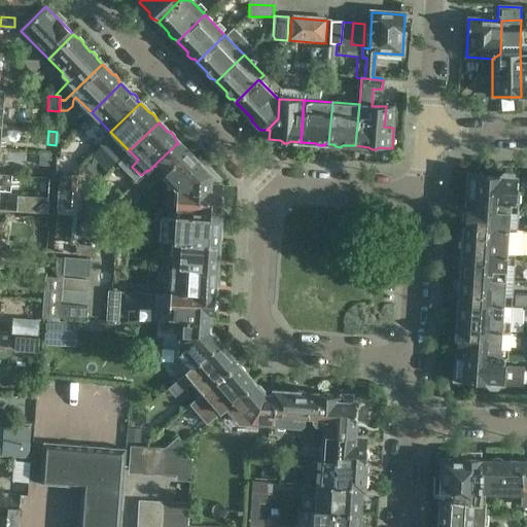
[(177,143),(154,165),(155,166),(154,166),(159,170),(161,173),(162,172),(163,172),(184,151),(184,150),(185,149),(182,147),(178,143),(177,144),(177,143)]
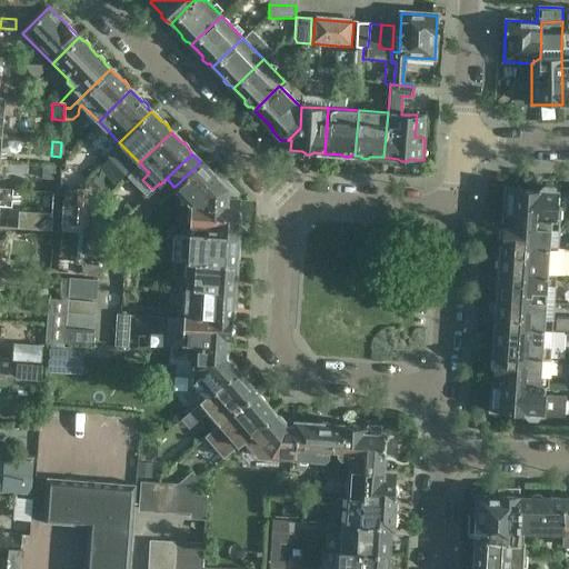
[(173,187),(191,203),(223,205),(223,198),(233,199),(233,198),(233,193),(227,187),(226,188),(220,182),(222,181),(213,173),(212,175),(200,161),(199,162),(199,163),(176,186),(175,186),(173,187)]
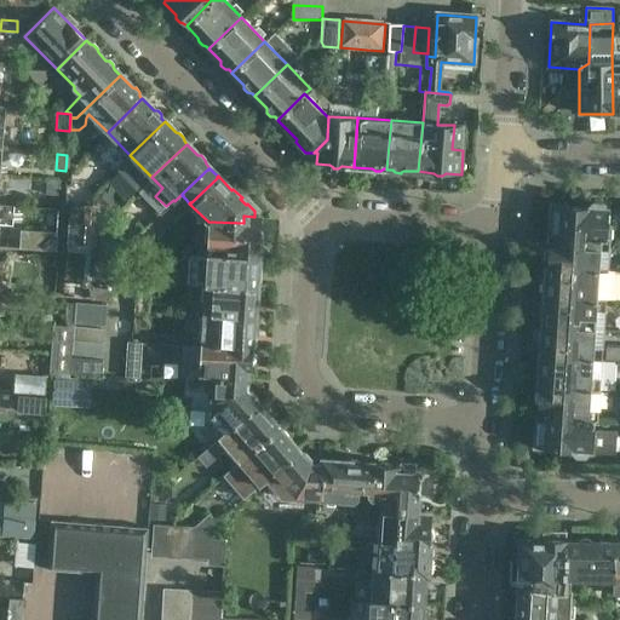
[(46,181),(45,195),(58,196),(59,181),(46,181)]
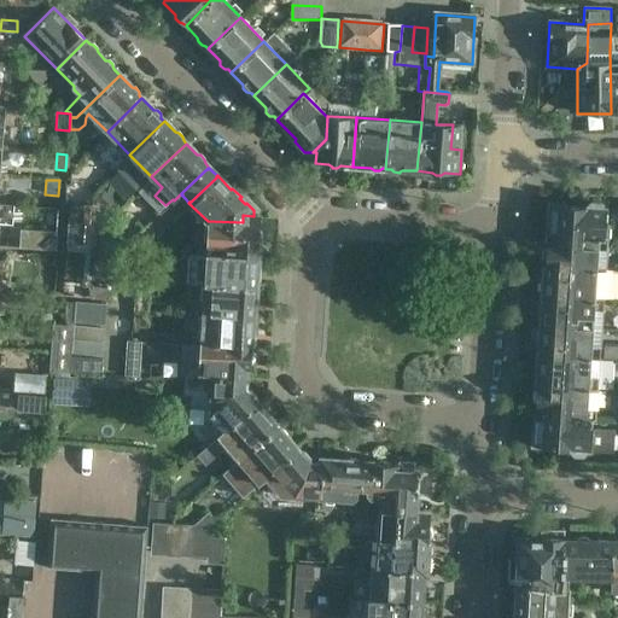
[(547,234),(547,237),(607,239),(608,239),(610,225),(605,225),(606,208),(604,208),(600,203),(592,203),(587,207),(554,205),(549,209),(548,221),(553,226),(552,234),(547,234)]
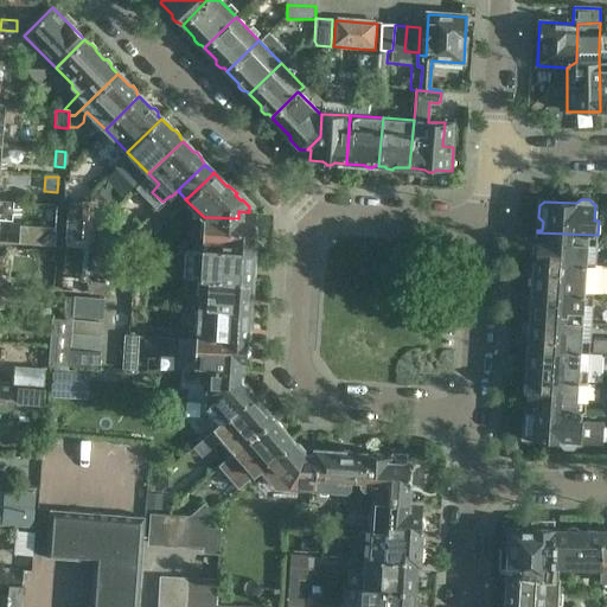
[(68,200),(66,219),(83,221),(84,202),(68,200)]
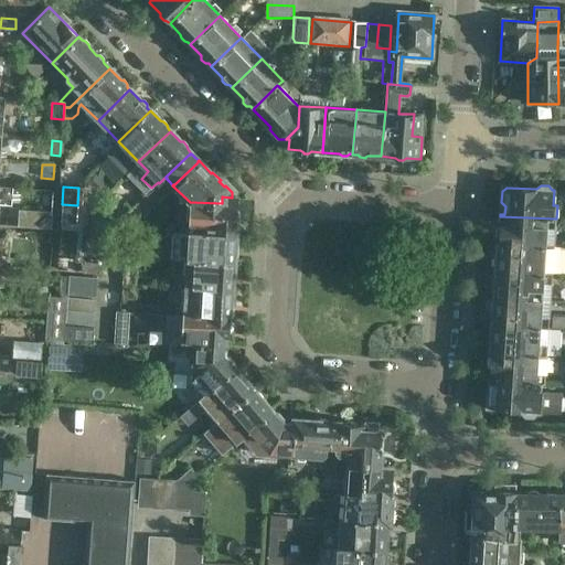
[(232,199),(232,198),(222,196),(222,203),(190,202),(192,204),(190,228),(183,228),(181,226),(176,226),(176,232),(188,233),(188,231),(235,233),(236,222),(238,219),(240,219),(240,214),(237,211),(237,200),(232,199)]
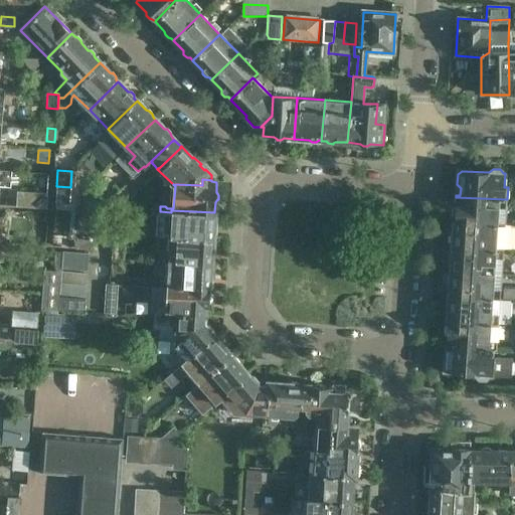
[(46,209),(47,194),(17,192),(16,207),(46,209)]
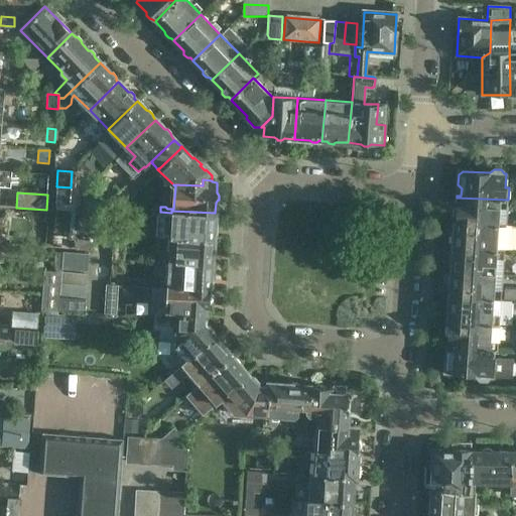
[(506,226),(507,200),(457,198),(456,208),(453,210),(453,217),(456,219),(455,222),(506,226)]
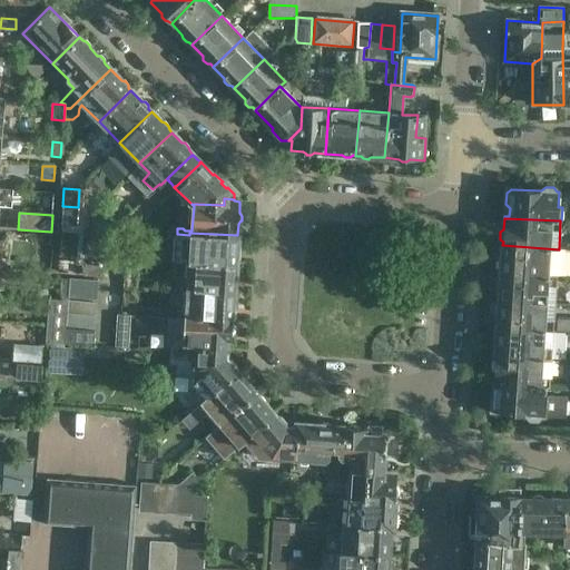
[(0,243),(20,246),(21,234),(0,232),(0,243)]
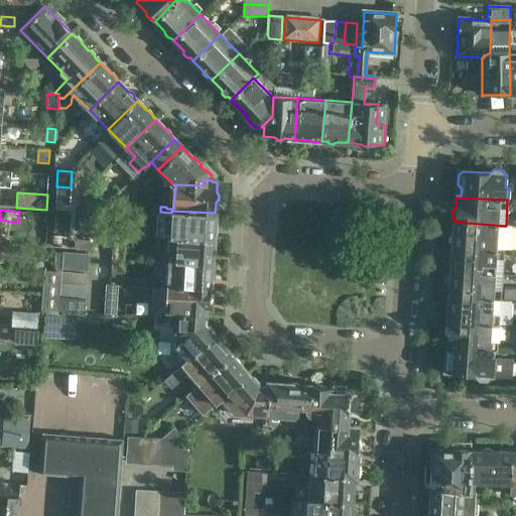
[(215,218),(215,213),(171,211),(171,213),(160,212),(158,237),(169,237),(169,235),(214,238),(214,228),(215,228),(217,225),(217,221),(215,218)]
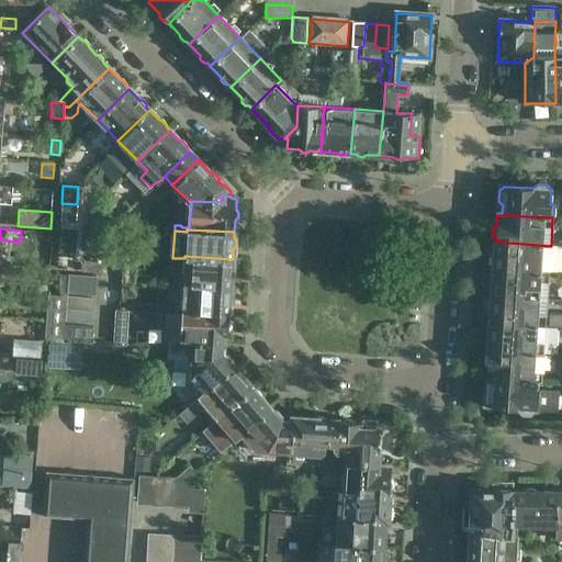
[(549,272),(551,246),(495,242),(495,254),(491,256),(491,263),(494,266),(494,269),(549,272)]
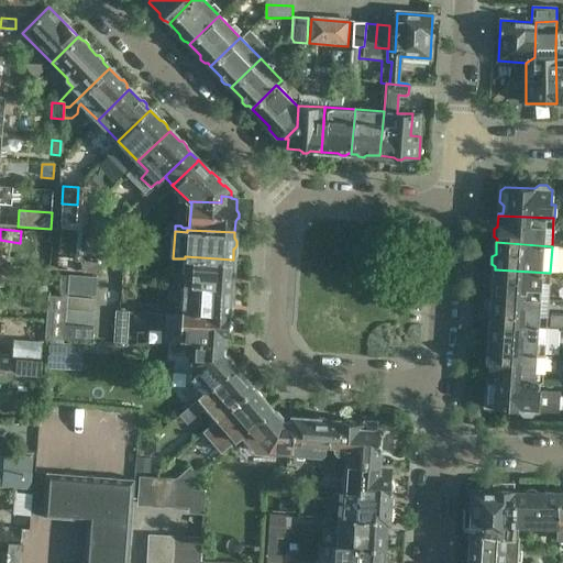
[(94,274),(95,257),(57,255),(56,272),(94,274)]
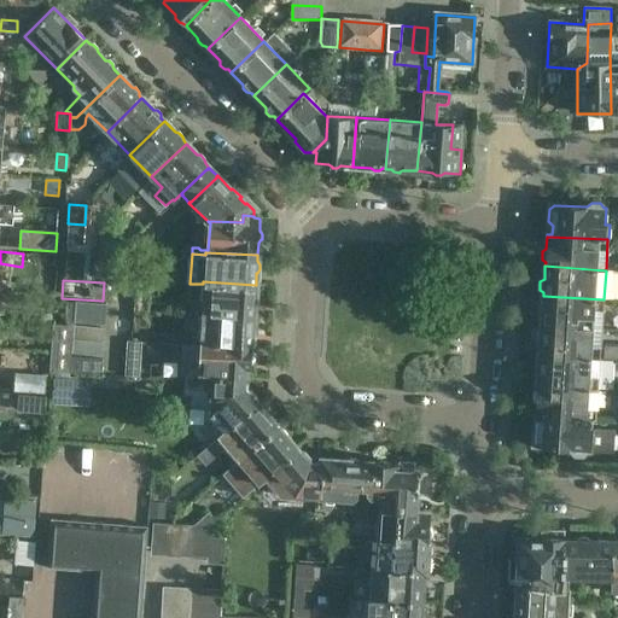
[(149,283),(135,281),(133,313),(146,313),(149,283)]
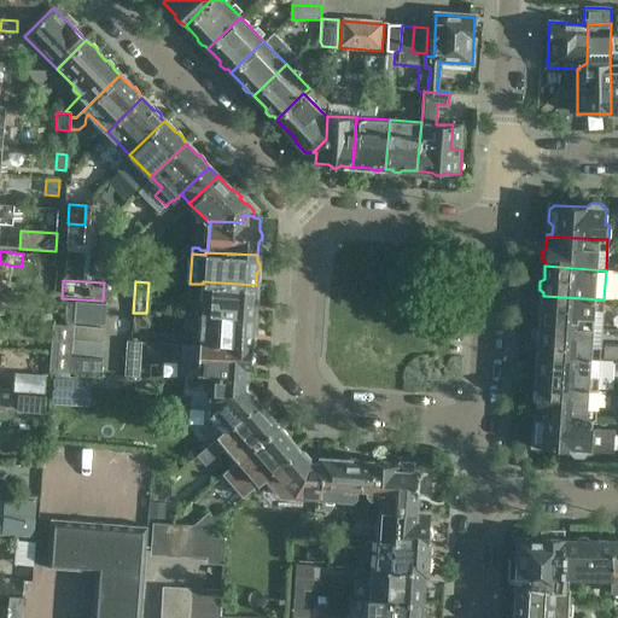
[(256,290),(256,285),(203,281),(203,284),(190,284),(190,286),(207,286),(204,312),(254,314),(255,302),(257,299),(258,293),(256,290)]
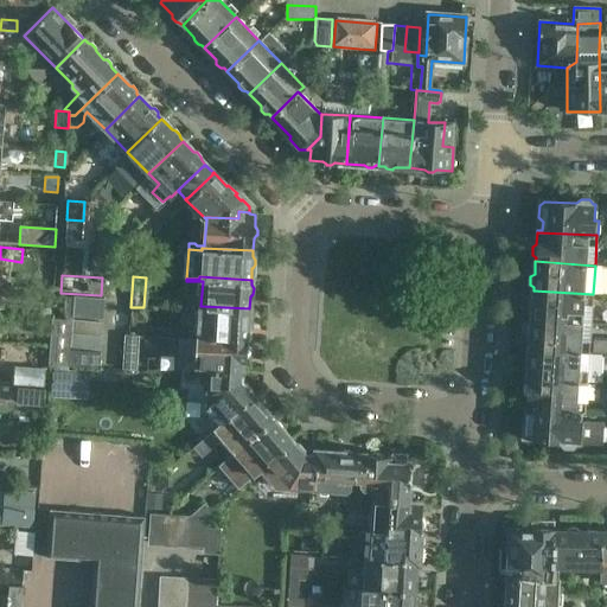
[(592,325),(593,294),(534,291),(532,304),(529,306),(528,314),(531,317),(531,320),(592,325)]
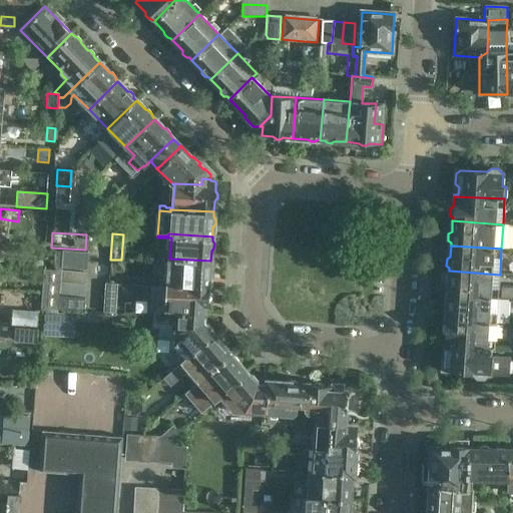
[(88,253),(63,251),(62,270),(87,271),(88,253)]
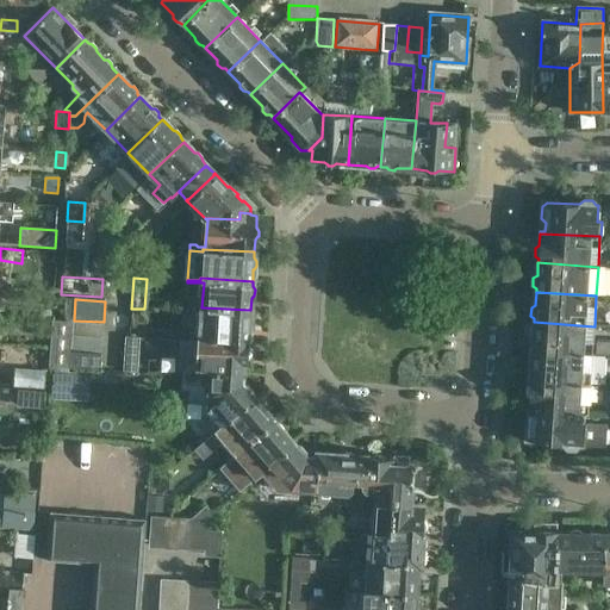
[(250,316),(250,310),(201,307),(200,336),(249,340),(249,328),(253,325),(253,319),(250,316)]
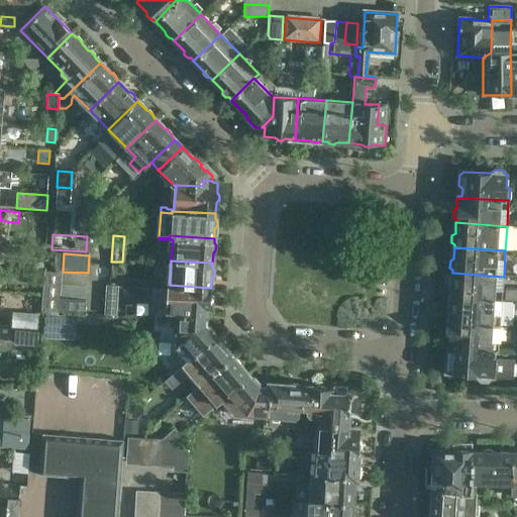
[(60,297),(59,284),(60,273),(44,272),(41,313),(58,313),(59,299),(60,297)]
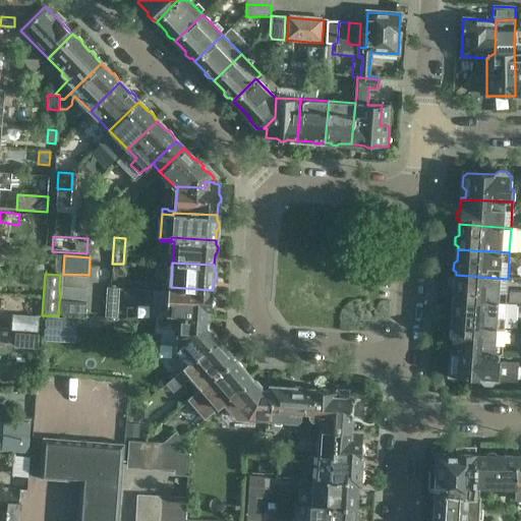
[(89,277),(60,275),(59,286),(88,288),(89,277)]
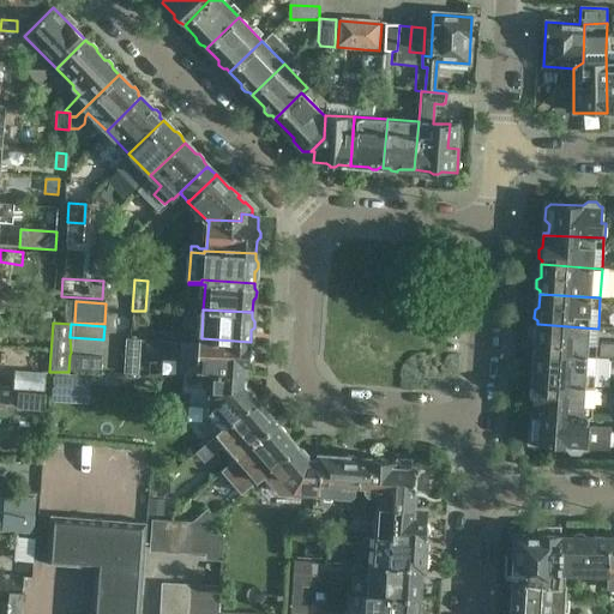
[(596,359),(599,329),(537,324),(537,326),(534,329),(533,337),(536,339),(535,354),(596,359)]
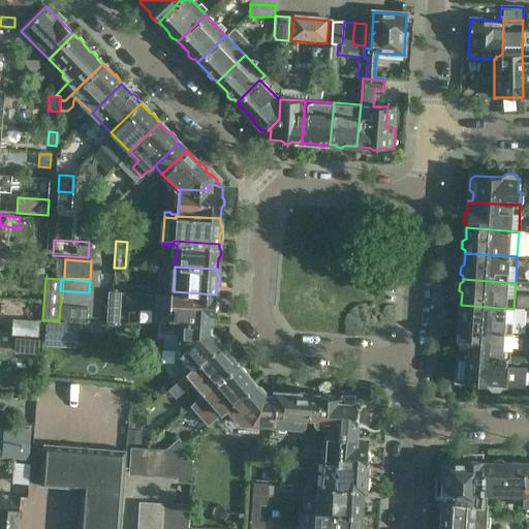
[(88,306),(89,292),(60,290),(61,304),(88,306)]
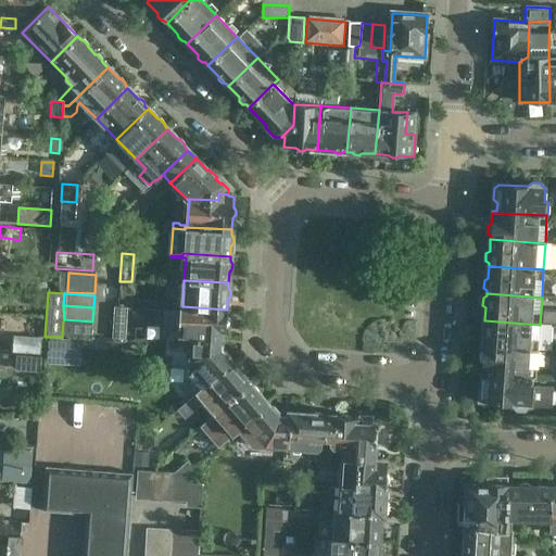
[(226,315),(227,310),(182,306),(181,336),(184,336),(218,338),(218,336),(225,336),(226,326),(228,323),(228,318),(226,315)]
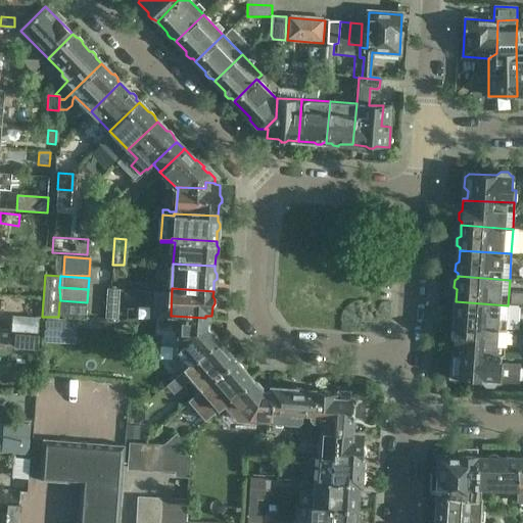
[(507,331),(508,305),(456,301),(456,304),(453,305),(452,313),(455,315),(454,327),(507,331)]
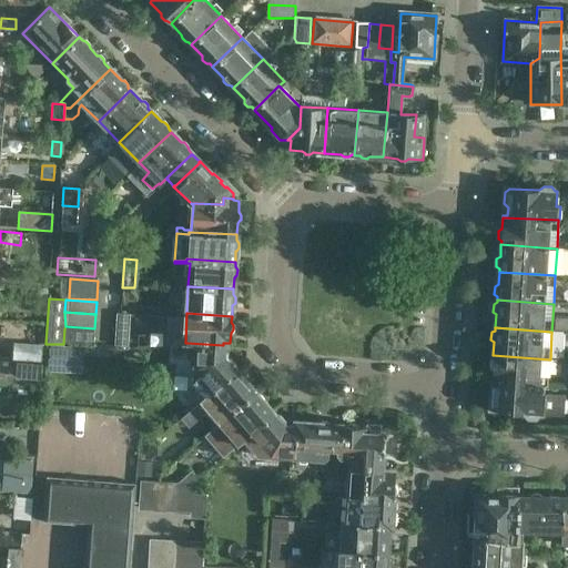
[(94,331),(64,328),(63,344),(93,346),(94,331)]
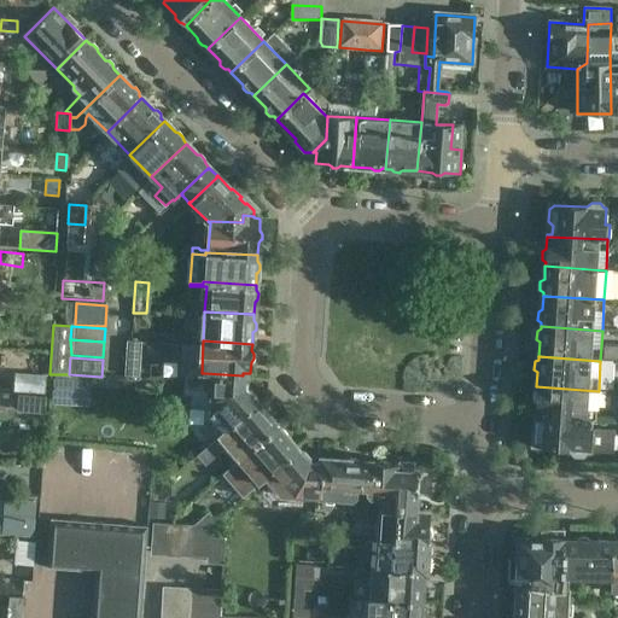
[(13,373),(12,391),(45,394),(46,375),(13,373)]
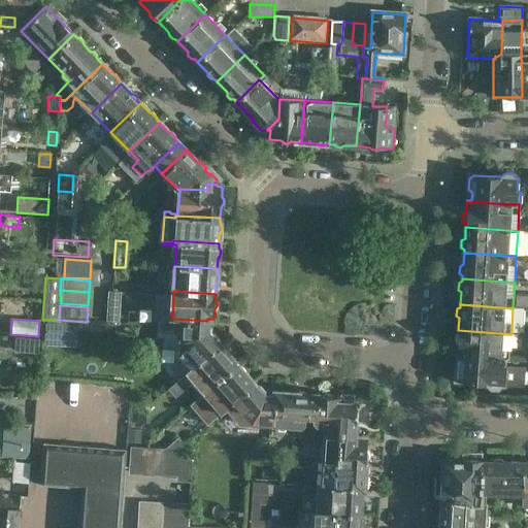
[(213,320),(213,319),(207,319),(207,321),(174,319),(173,331),(180,332),(180,353),(191,366),(218,343),(219,343),(219,339),(215,334),(210,333),(209,334),(208,332),(209,320),(213,320)]
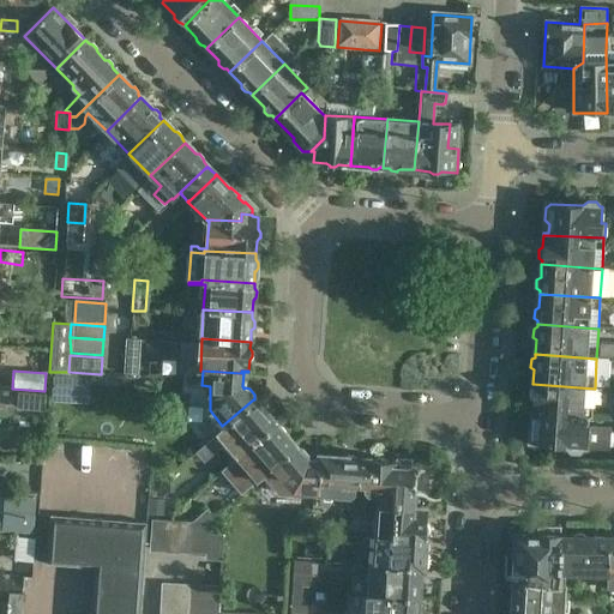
[(593,417),(595,389),(533,384),(533,386),(529,389),(529,397),(533,399),(531,414),(536,414),(588,417),(593,417)]
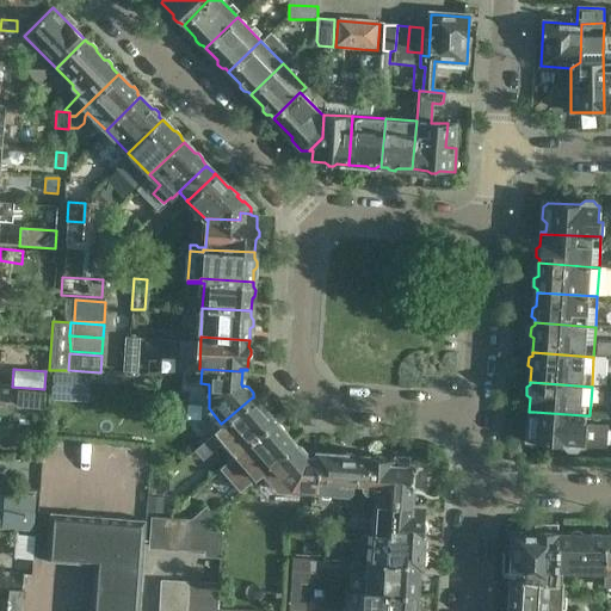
[(264,409),(252,397),(221,424),(223,426),(216,432),(235,454),(272,420),(271,419),(271,415),(267,411),(264,409)]
